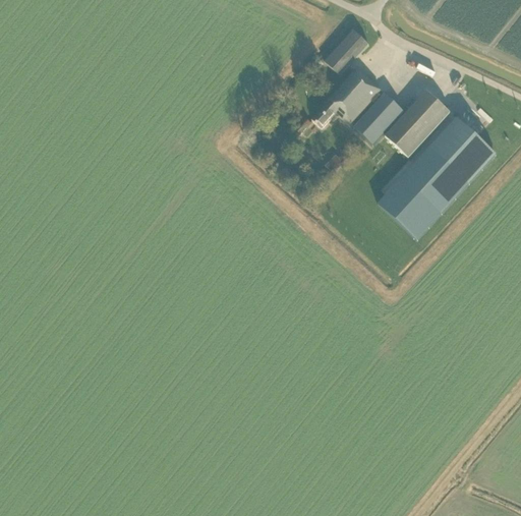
[(325,59),(340,73),(368,43),(353,29),(325,59)]
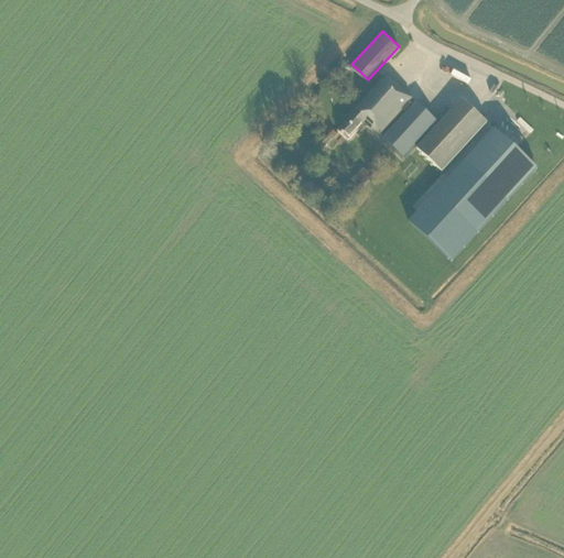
[(416,145),(442,168),(487,120),(462,96),(440,121),(416,99),(413,101),(411,99),(412,97),(386,72),(355,105),(357,107),(337,128),(343,132),(345,130),(350,134),(358,126),(361,128),(367,122),(379,133),(404,107),(407,109),(382,135),(404,154),(432,124),(434,127),(416,145)]
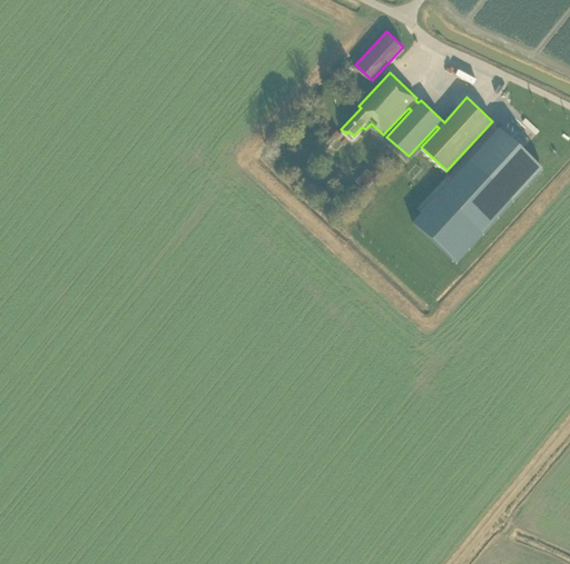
[(320,142),(325,148),(341,131),(334,126),(320,142)]
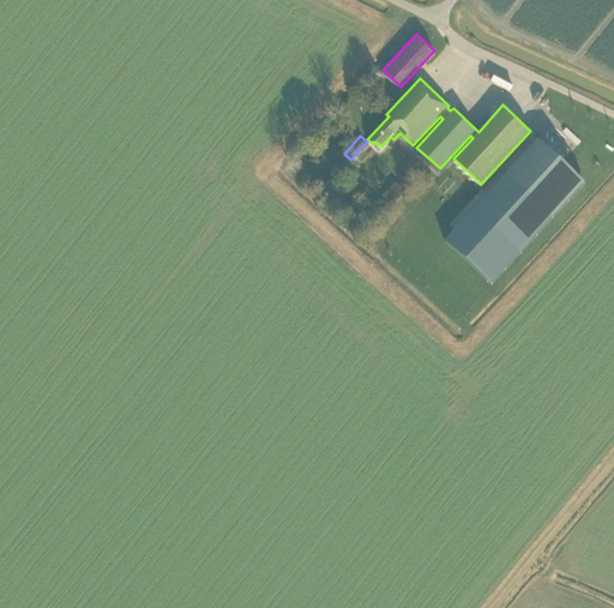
[(583,179),(539,138),(505,174),(473,210),(517,251),(551,215),(583,179)]
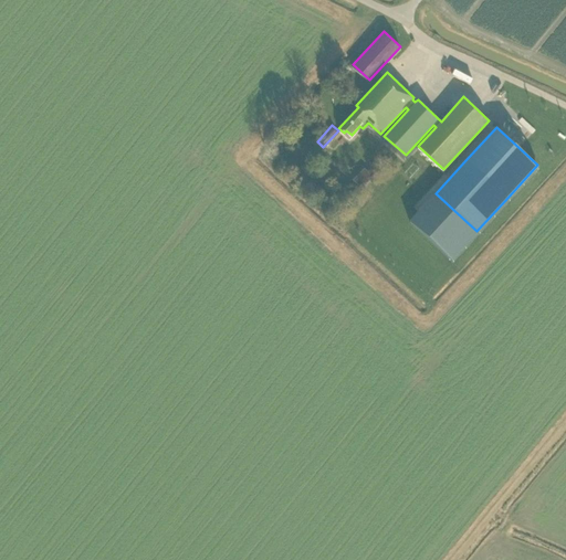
[(365,166),(355,177),(362,185),(373,173),(365,166)]
